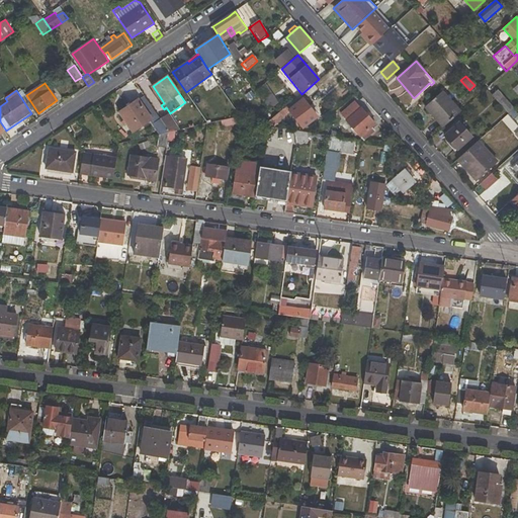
[(26,95),(22,90),(18,93),(29,110),(34,107),(26,95)]
